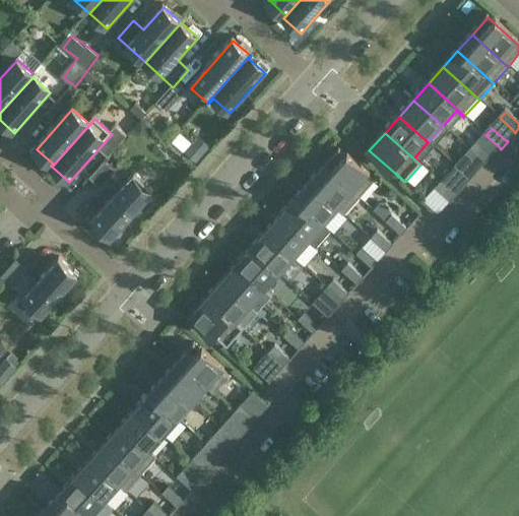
[(485,166),(493,157),(492,157),(476,144),(470,151),(485,165),(485,166)]
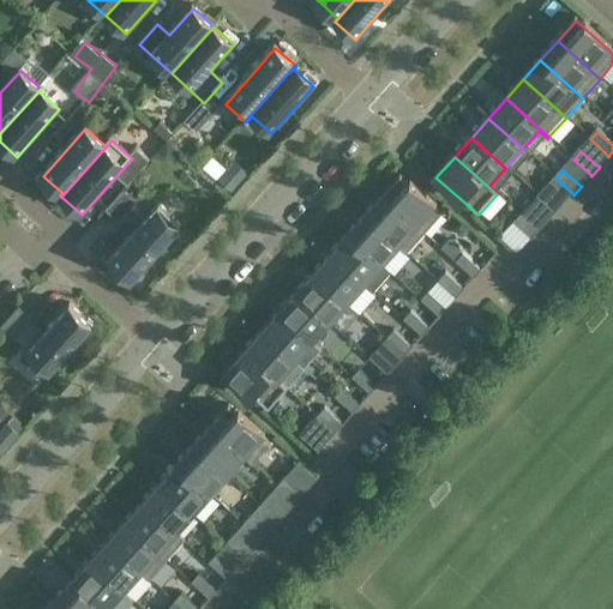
[(401,179),(383,199),(426,236),(444,216),(401,179)]
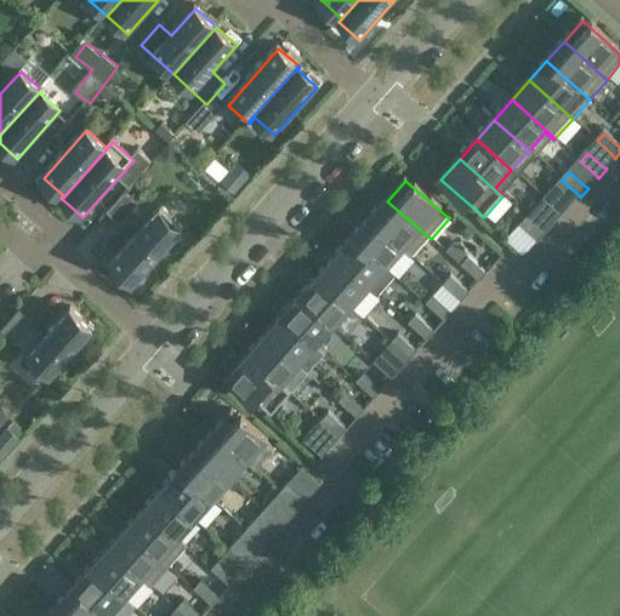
[(562,217),(563,217),(572,207),(570,207),(552,192),(545,200),(563,216),(562,217)]
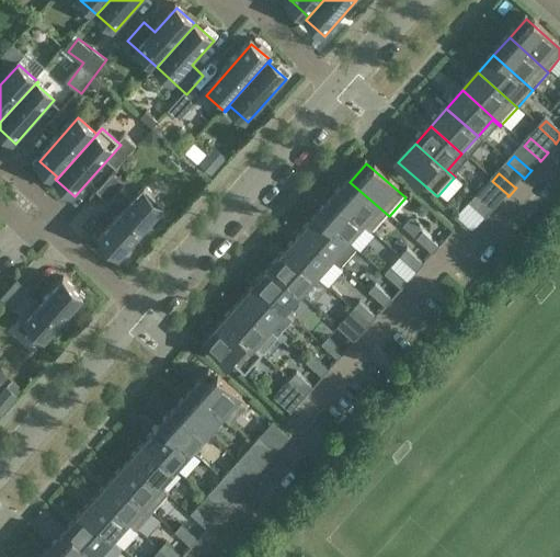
[(110,206),(126,188),(113,175),(96,194),(110,206)]
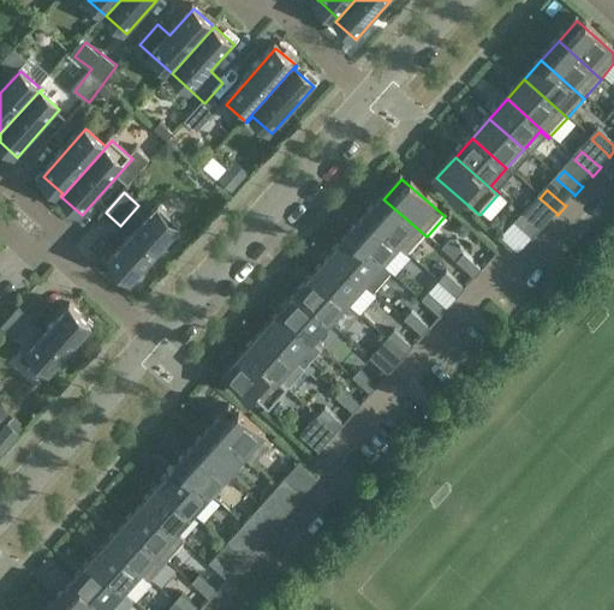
[(427,237),(383,199),(367,219),(409,256),(427,237)]
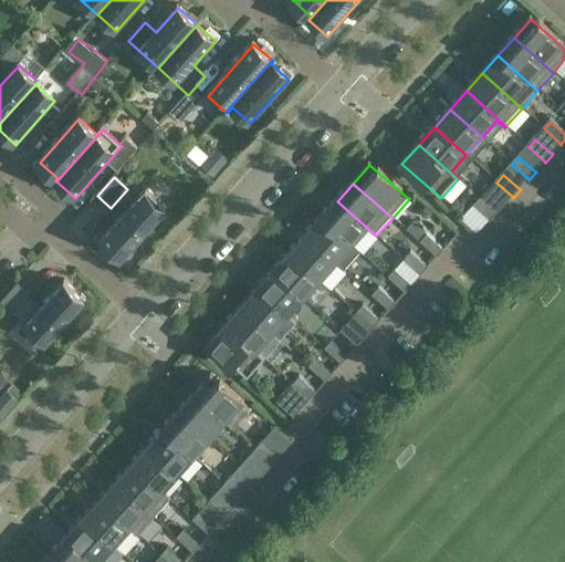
[(488,193),(481,200),(498,216),(505,207),(504,207),(488,193)]
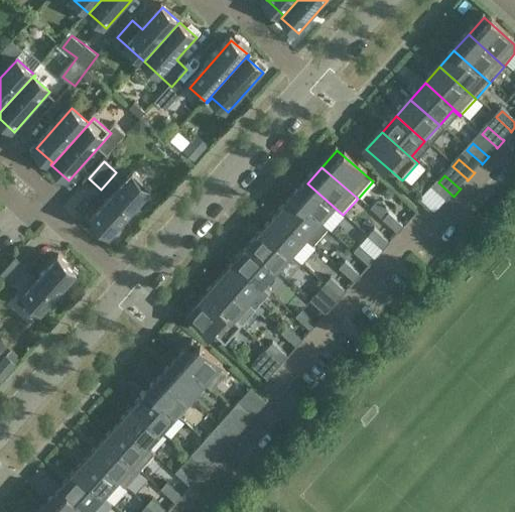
[(111,238),(146,199),(127,182),(93,221),(111,238)]
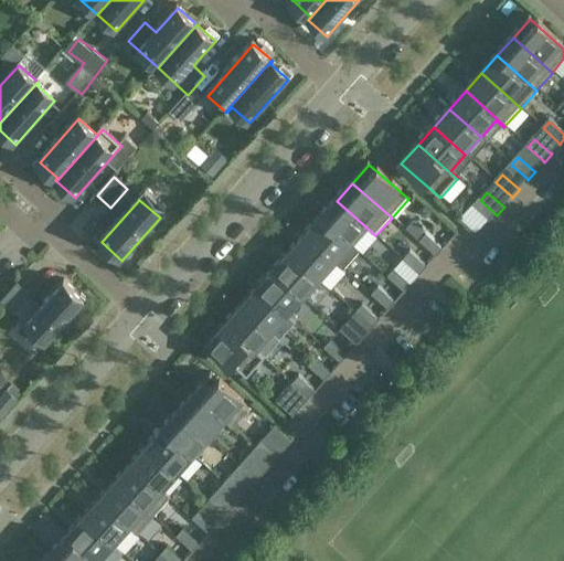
[(497,215),(480,200),(472,208),(489,222),(489,223),(497,215)]
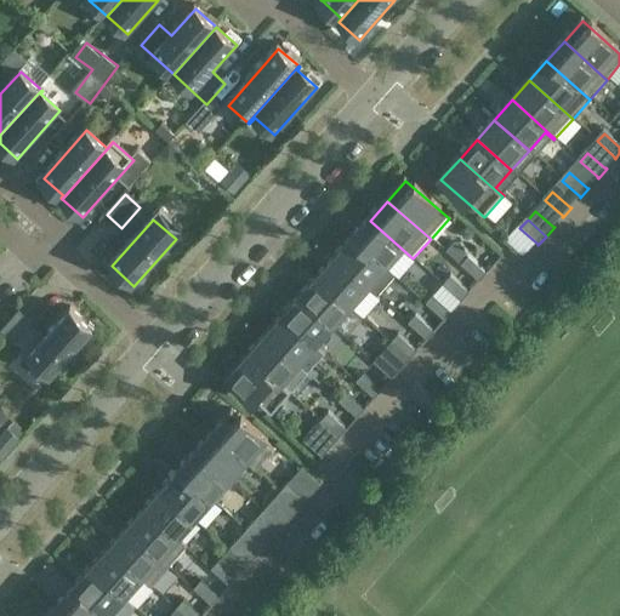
[(411,260),(413,258),(370,221),(352,240),(387,271),(403,252),(411,260)]
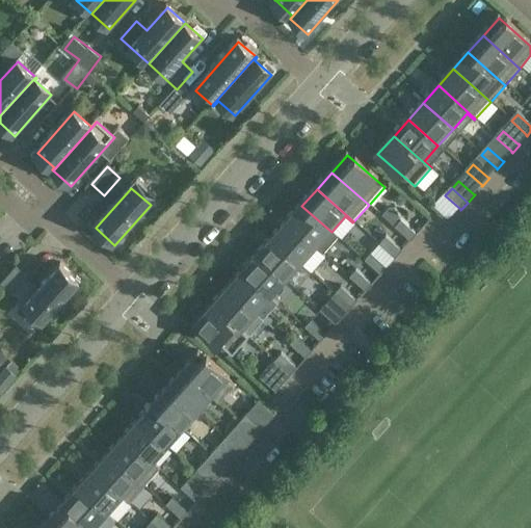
[(332,232),(301,206),(287,222),(316,248),(324,256),(340,239),(332,232)]
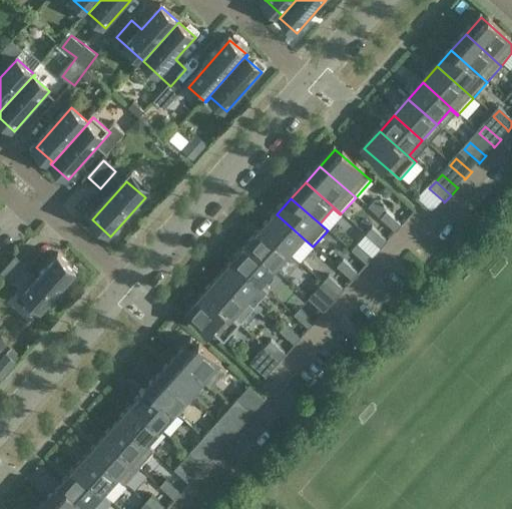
[(291,256),(305,239),(277,214),(263,230),(291,256)]
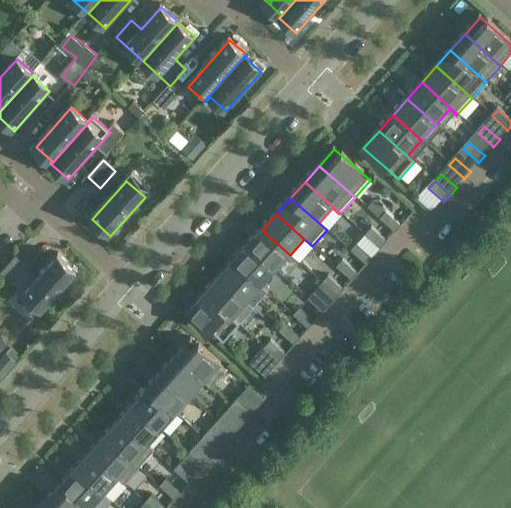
[(395,234),(396,235),(403,227),(402,227),(401,227),(387,214),(381,220),(396,234),(395,234)]
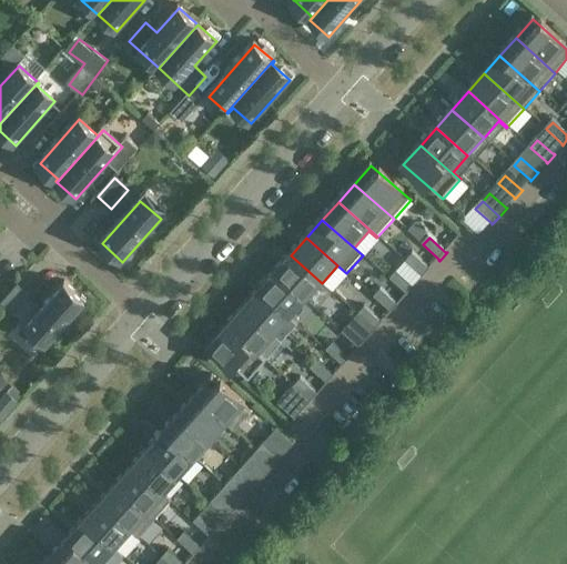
[(305,301),(322,283),(291,255),(274,273),(305,301)]
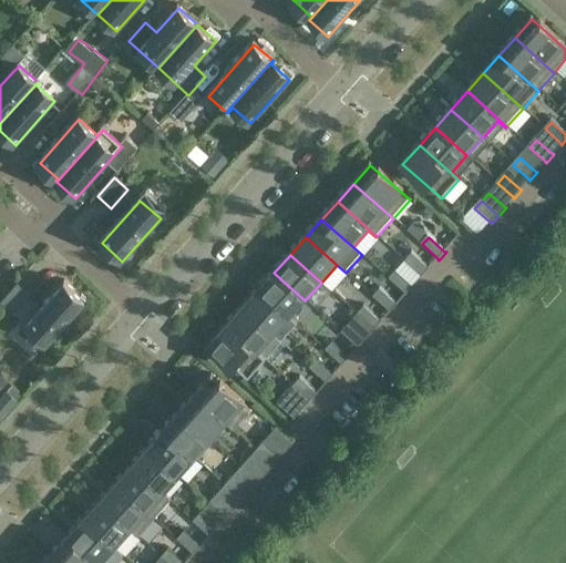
[(422,277),(422,278),(430,269),(429,269),(412,255),(405,263),(422,277)]
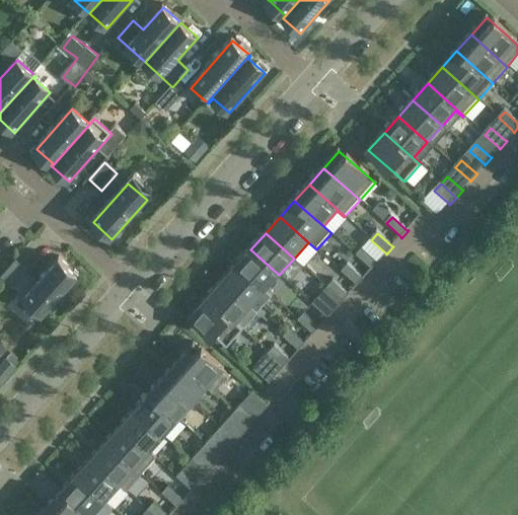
[(279,275),(250,249),(236,266),(265,292),(279,275)]
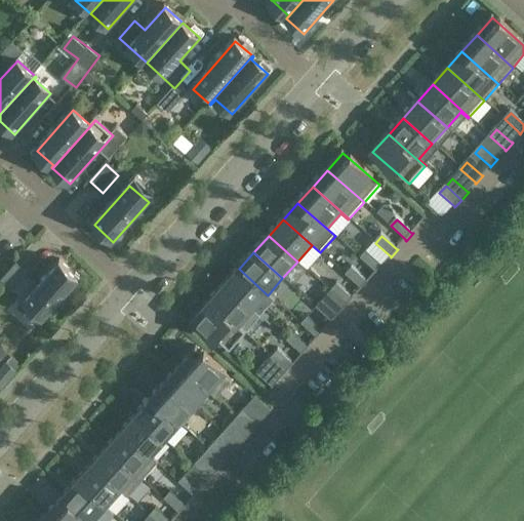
[(375,274),(376,274),(384,266),(383,266),(367,252),(361,259),(376,273),(375,274)]
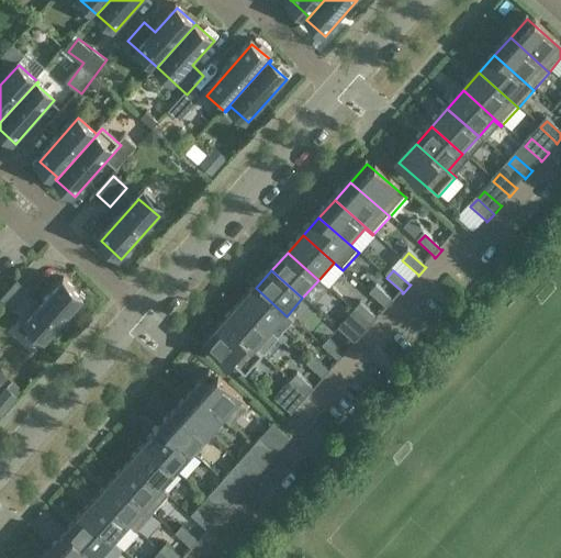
[(26,324),(47,342),(85,300),(64,281),(26,324)]
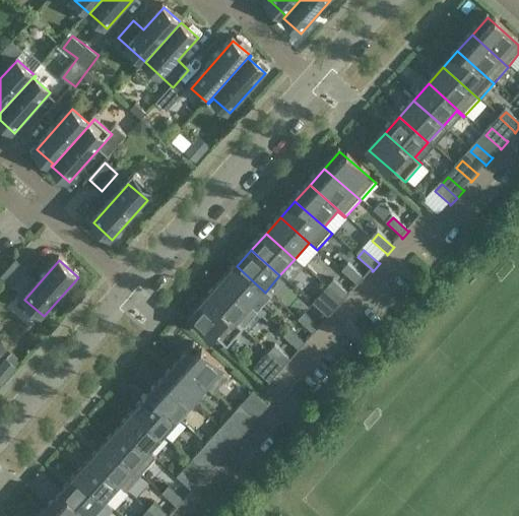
[(1,278),(13,289),(28,272),(17,261),(1,278)]
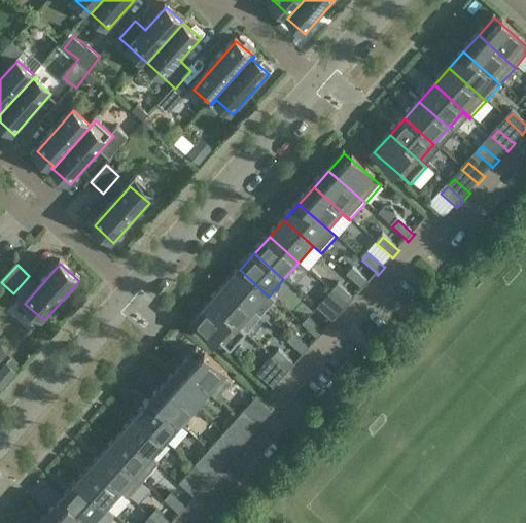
[(254,313),(269,297),(240,270),(224,286),(254,313)]
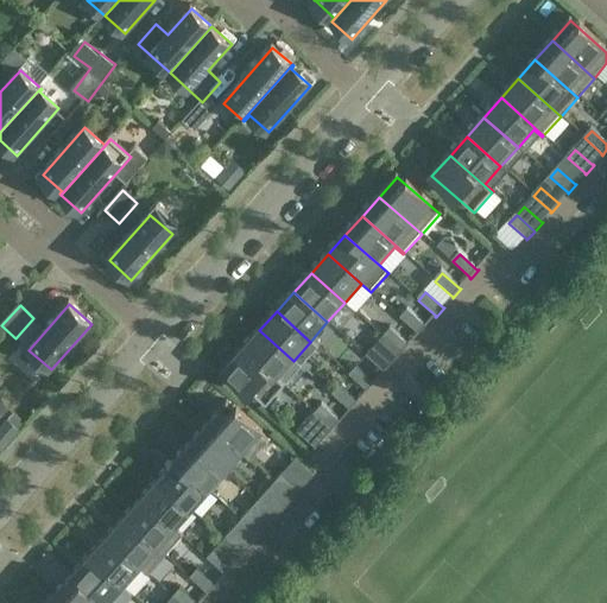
[(418,336),(427,327),(425,327),(408,311),(400,319),(418,335),(418,336)]
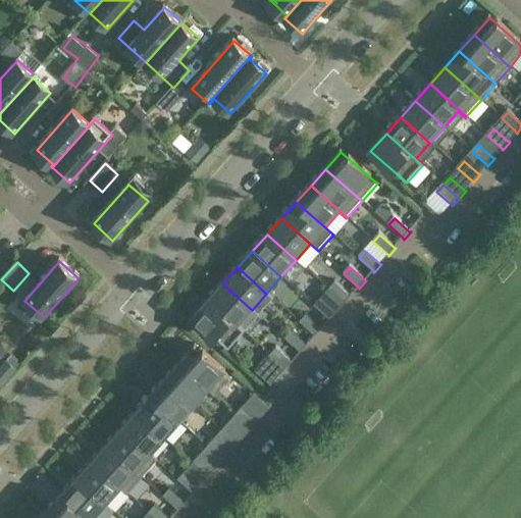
[(252,310),(222,283),(208,301),(244,332),(245,331),(238,325),(252,310)]
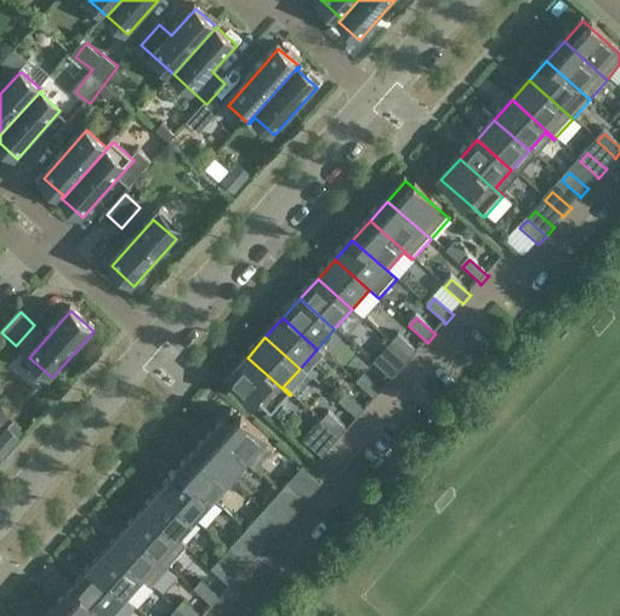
[(409,363),(410,363),(419,353),(417,353),(417,354),(399,337),(392,346),(410,361),(409,363)]
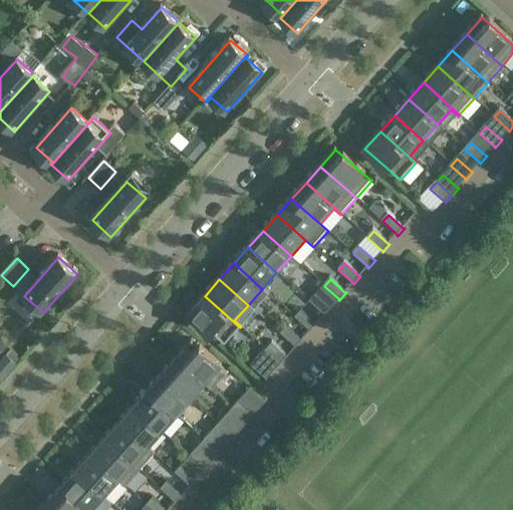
[(324,316),(325,316),(332,309),(331,308),(330,309),(315,295),(310,302),(324,315),(324,316)]
